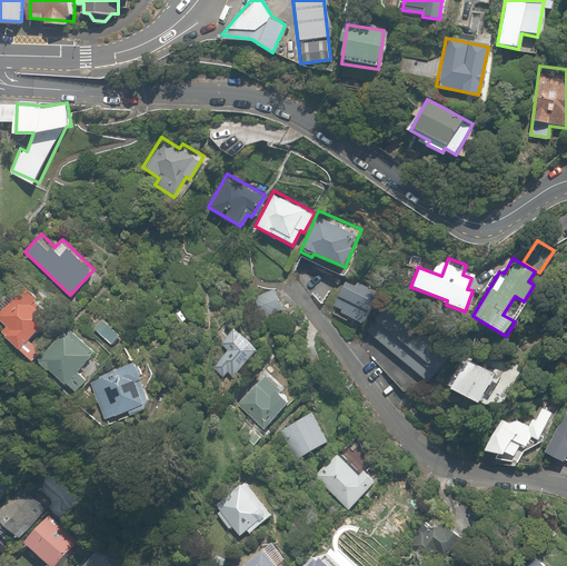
[(351,285),(344,280),(330,307),(362,323),(378,289),(355,278),(351,285)]
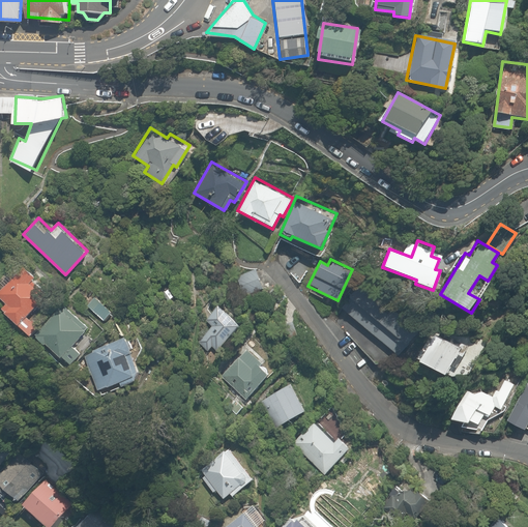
[(254,266),(237,272),(244,290),(261,284),(254,266)]
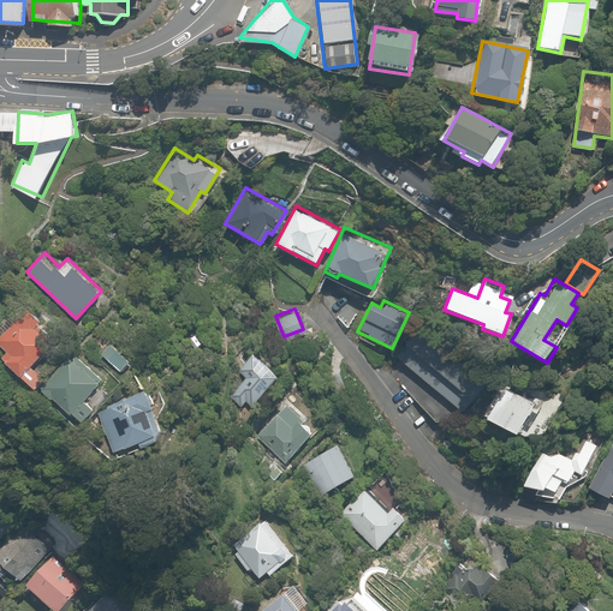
[(22,321),(18,317),(0,334),(0,345),(7,353),(3,358),(34,389),(53,369),(37,353),(55,336),(31,312),(22,321)]
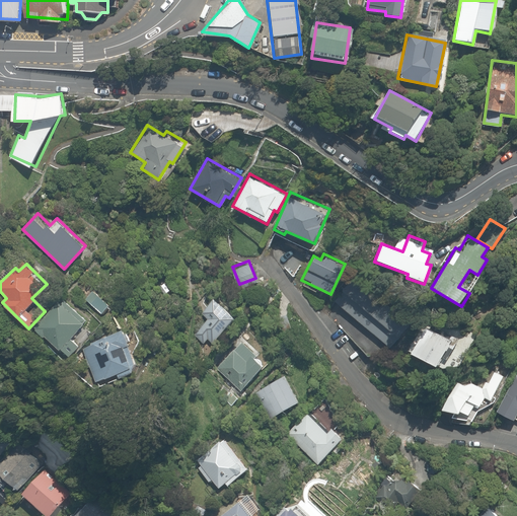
[(340,292),(333,299),(388,347),(395,339),(340,292)]
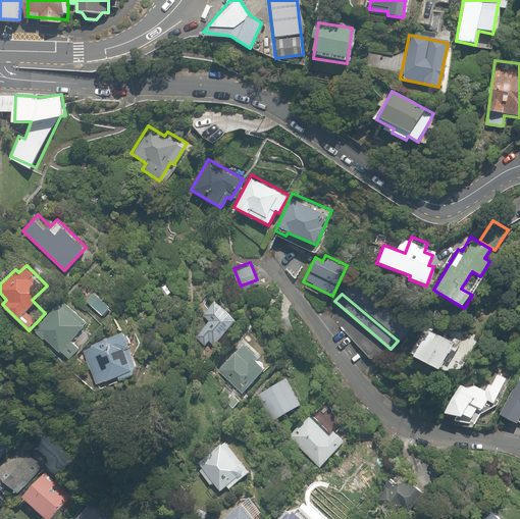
[(366,294),(358,304),(400,339),(407,329),(366,294)]
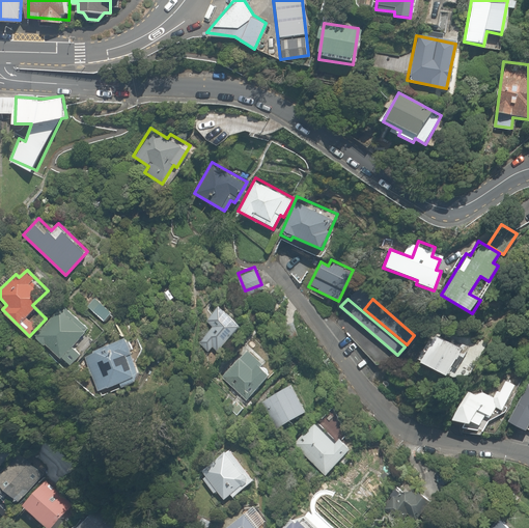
[(89,325),(64,303),(38,333),(72,362),(92,338),(84,332),(89,325)]
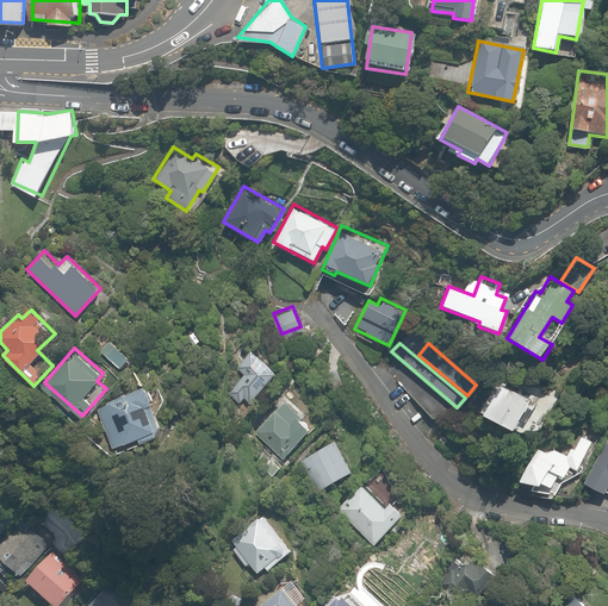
[(275,374),(249,349),(235,364),(249,378),(239,389),(235,386),(229,392),(239,400),(242,395),(249,403),(275,374)]
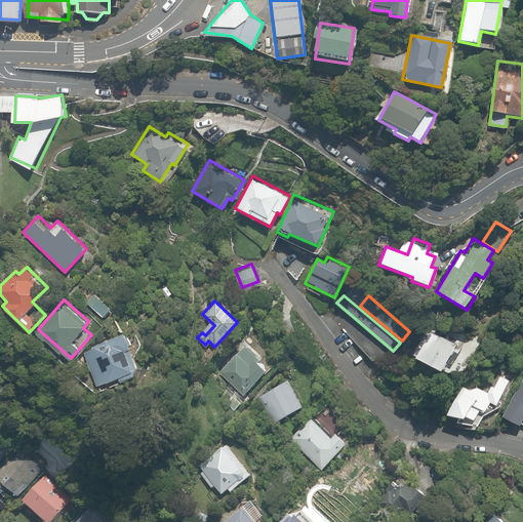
[(430,330),(414,360),(441,374),(457,345),(430,330)]
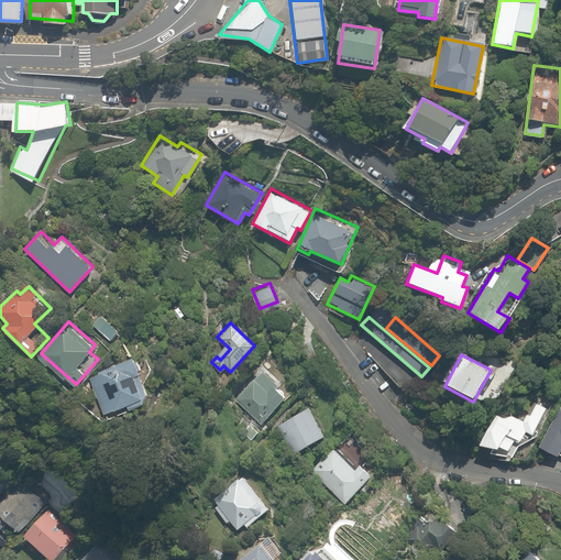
[(106,414),(145,399),(136,376),(142,374),(136,358),(90,374),(106,414)]
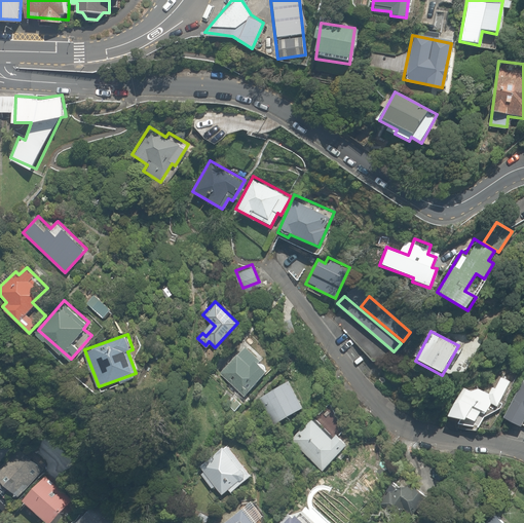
[(218,364),(222,369),(220,371),(242,395),(267,371),(245,347),(233,359),(229,353),(218,364)]
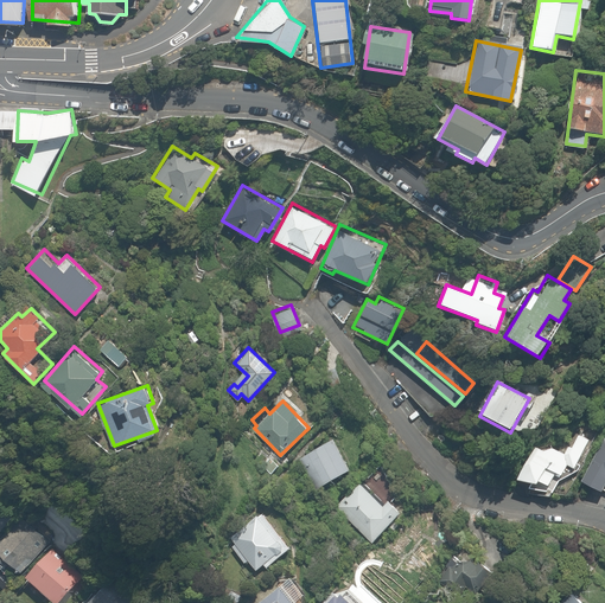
[(560,450),(534,438),(515,480),(548,495),(564,463),(573,468),(586,441),(568,432),(560,450)]
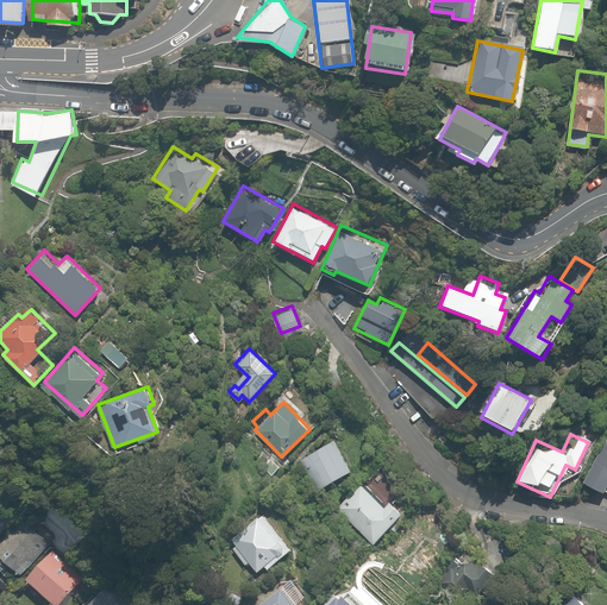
[(606,440),(601,438),(580,484),(602,495),(606,485),(606,440)]
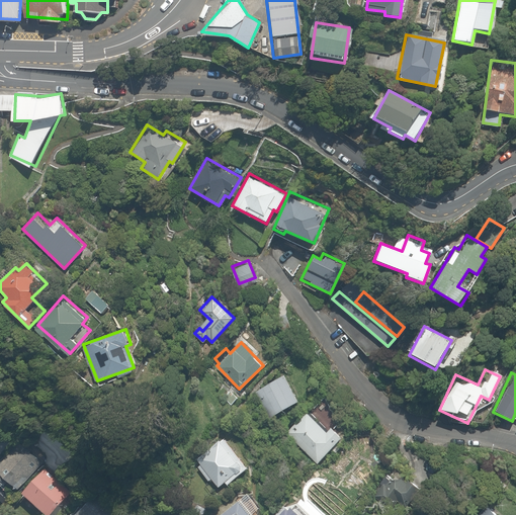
[(298,403),(284,375),(254,391),(268,418),(298,403)]
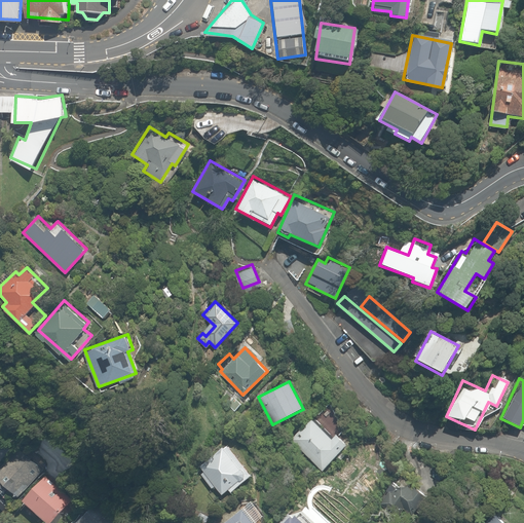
[(310,417),(290,438),(323,471),(343,450),(310,417)]
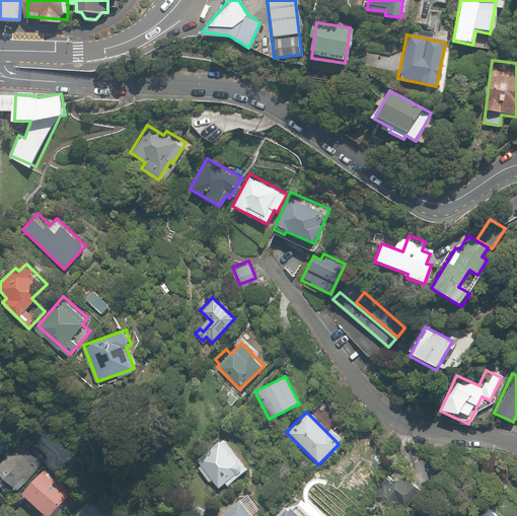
[(0,473),(18,490),(40,464),(0,432),(0,473)]
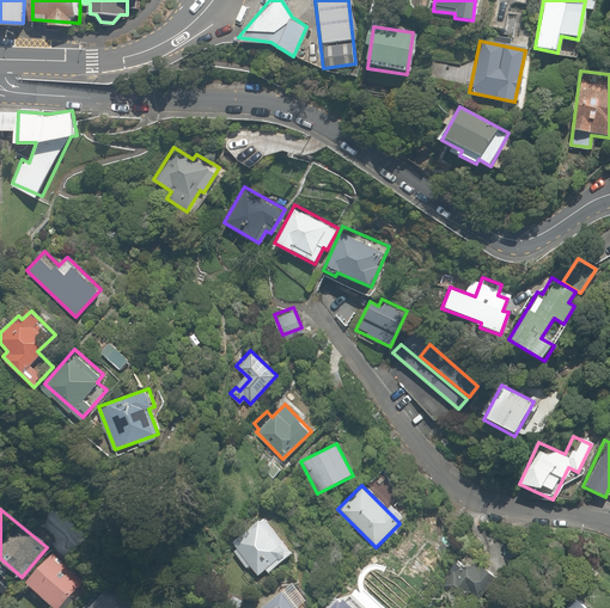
[(231,538),(238,547),(233,551),(244,569),(249,565),(256,575),(266,569),(268,572),(293,554),(281,536),(278,539),(263,517),(231,538)]
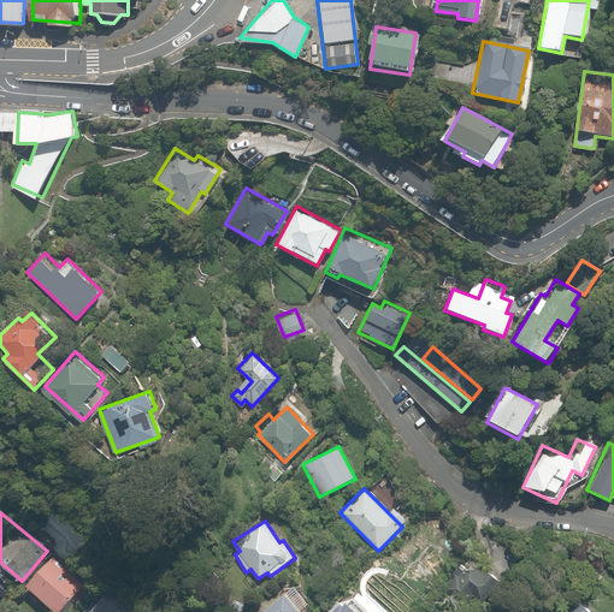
[(54,552),(25,584),(55,611),(59,611),(87,582),(54,552)]
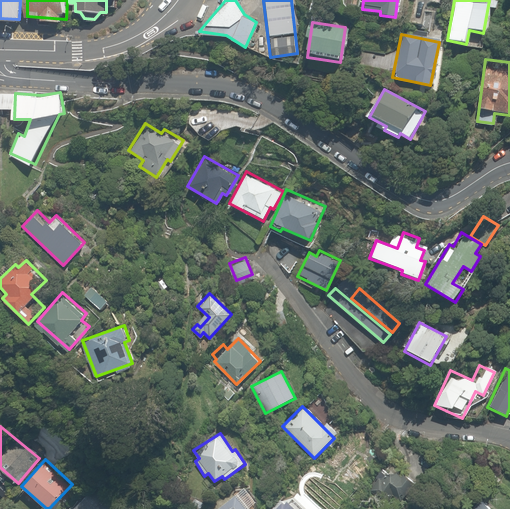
[(108,508),(90,493),(75,508),(108,508)]
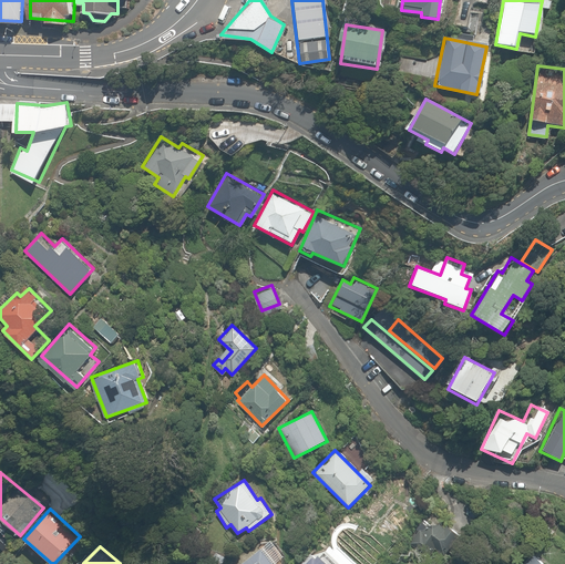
[(269,563),(270,563),(257,547),(238,563),(269,563)]
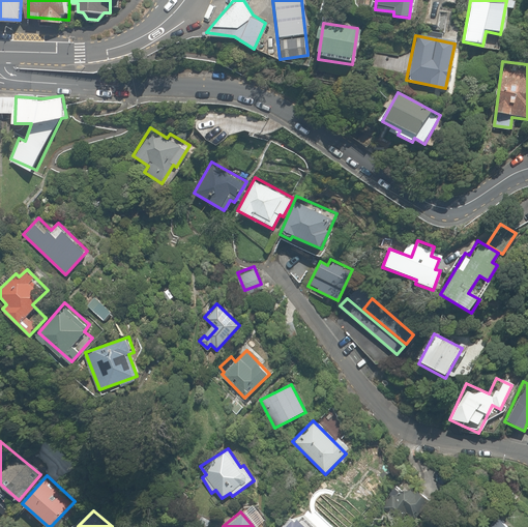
[(303,526),(304,526),(297,518),(286,526),(303,526)]
